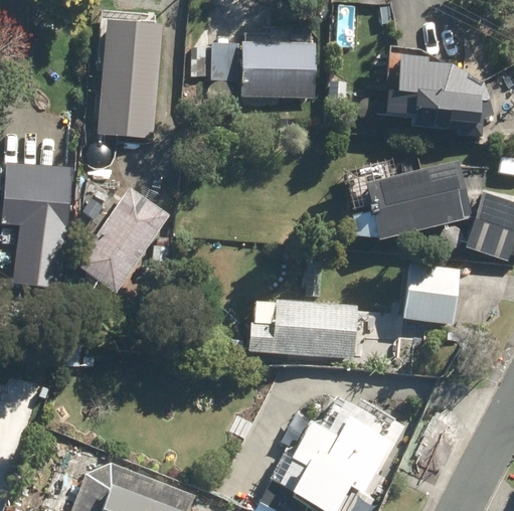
[(241,41),(241,97),(315,98),(316,42),(241,41)]
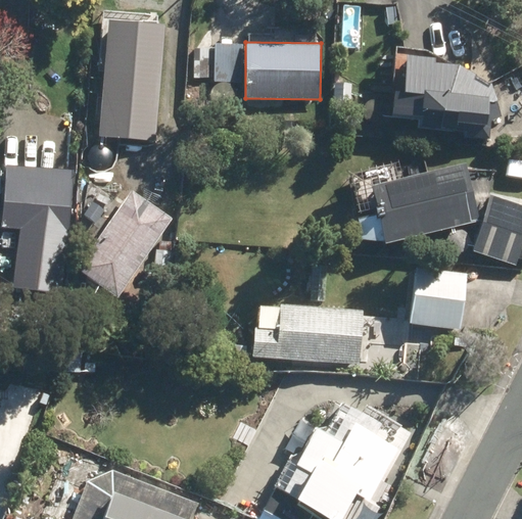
[(215,43),(214,81),(242,82),(242,43),(215,43)]
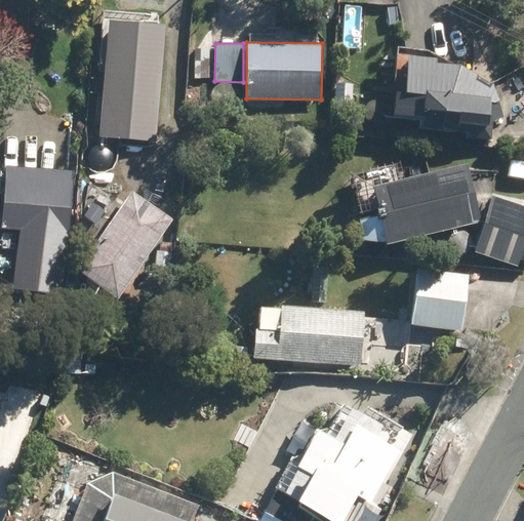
[(421,127),(469,130),(468,138),(491,141),(492,119),(505,116),(492,81),(490,88),(427,50),(394,47),(390,95),(394,95),(392,115),(422,118),(421,127)]
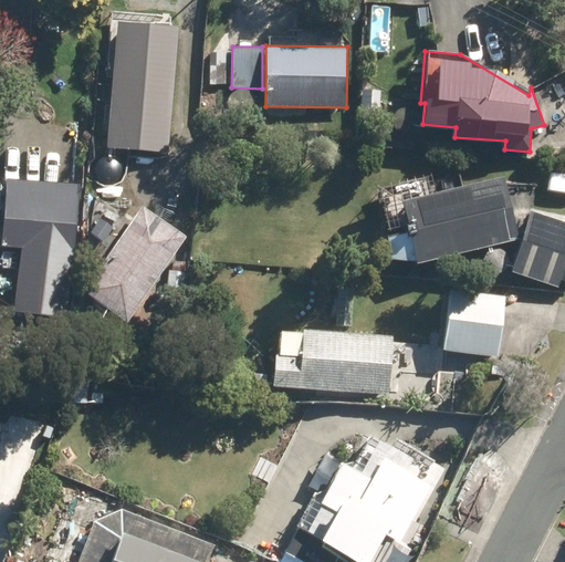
[(429,175),(374,189),(394,269),(519,237),(503,175),(433,193),(429,175)]
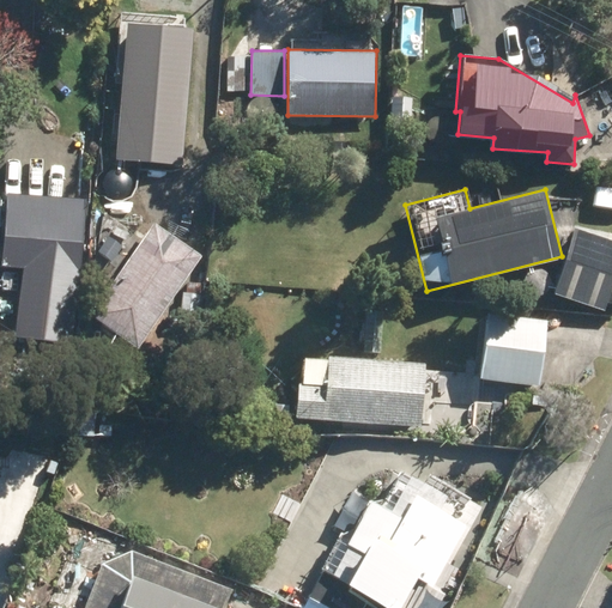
[(22,267),(16,338),(72,342),(84,199),(7,192),(1,266),(22,267)]
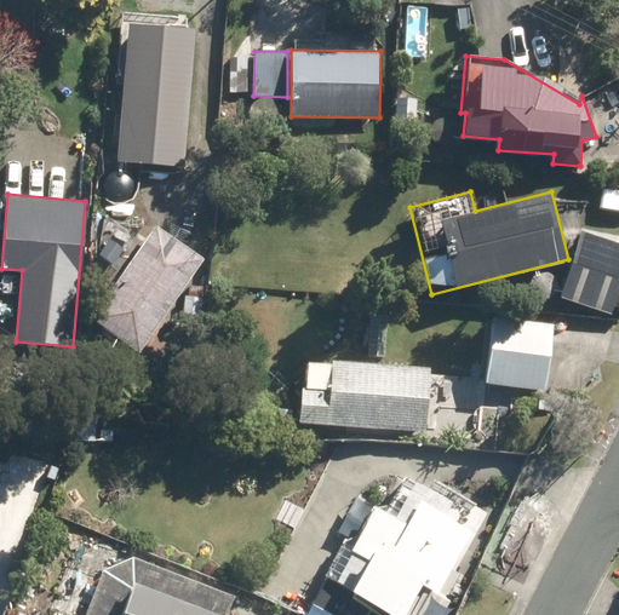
[(158,224),(92,319),(141,352),(206,258),(158,224)]
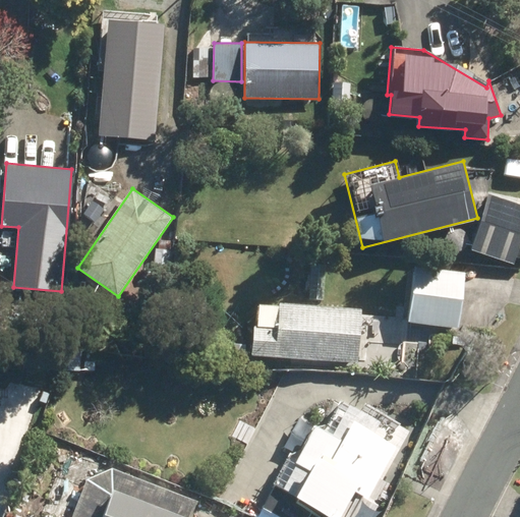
[(519,203),(487,192),(470,248),(514,263),(519,243),(519,203)]
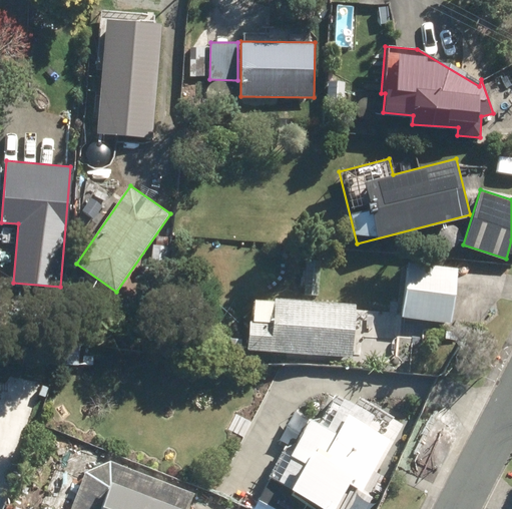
[(169,243),(153,243),(153,264),(169,264),(169,243)]
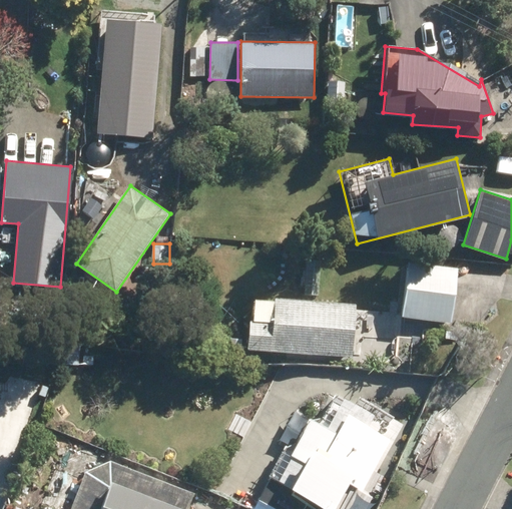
[(458,267),(407,262),(402,318),(453,322),(458,267)]
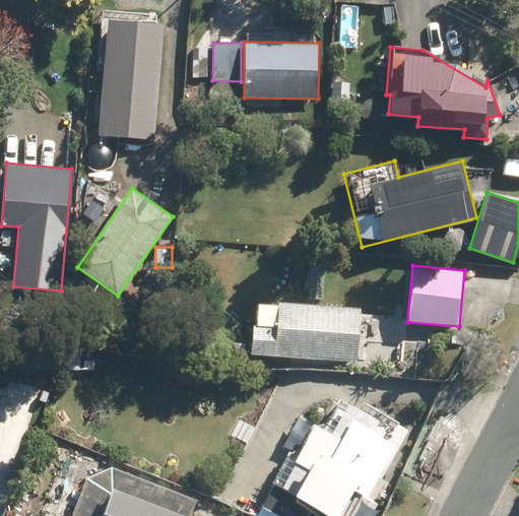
[(251,355),(357,361),(359,307),(276,302),(276,306),(255,305),(254,326),(253,326),(251,355)]
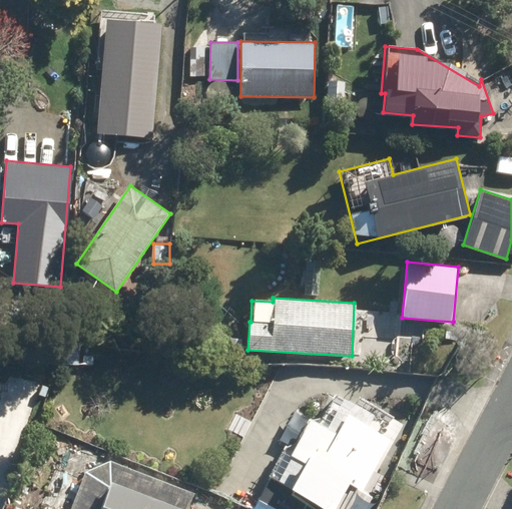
[(83,355),(82,364),(95,364),(95,355),(83,355)]
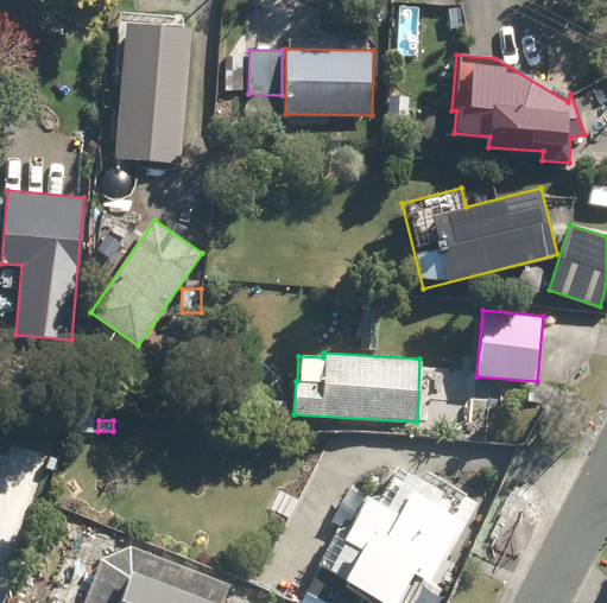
[(334,525),(340,527),(308,591),(330,602),(359,602),(361,597),(374,602),(410,602),(422,579),(429,584),(460,520),(468,524),(479,501),(425,475),(422,481),(396,468),(381,495),(354,482),(334,525)]
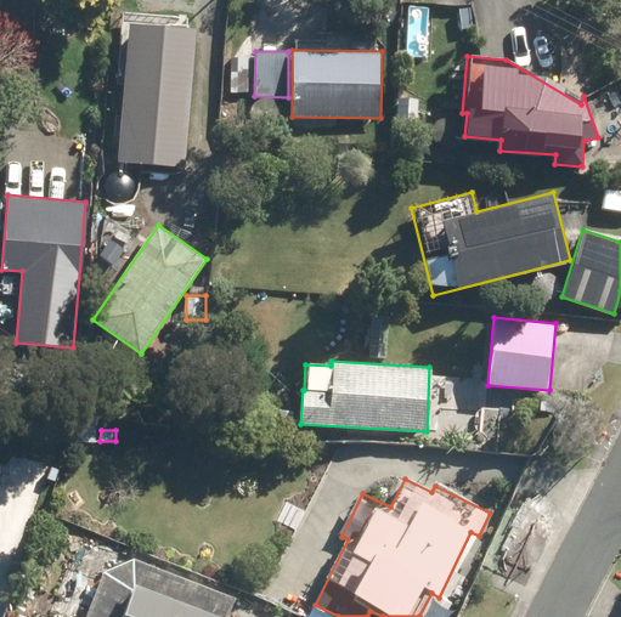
[(289,498),(280,515),(297,525),(306,507),(289,498)]
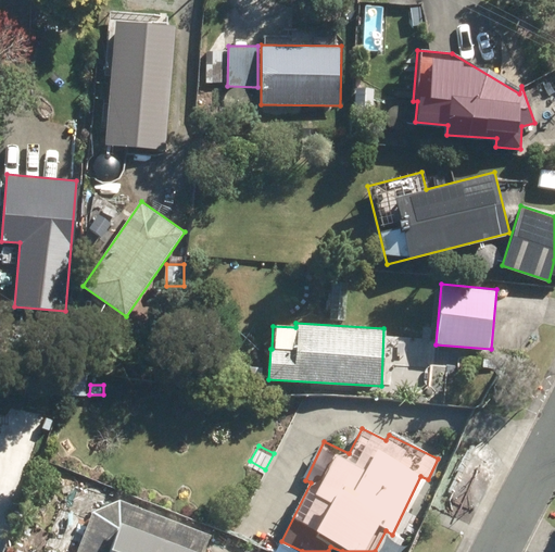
[(203,551),(211,535),(120,498),(118,497),(117,501),(93,511),(76,551),(203,551)]
